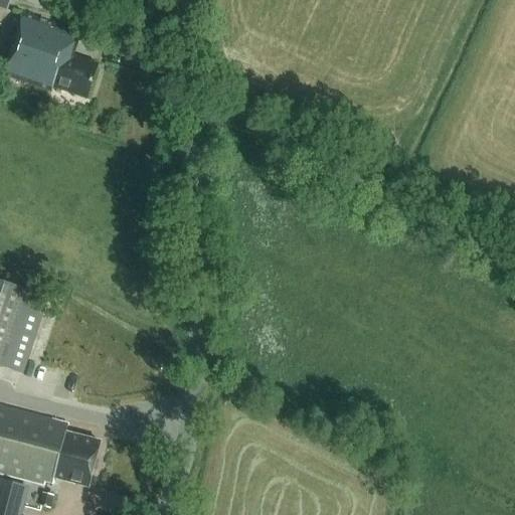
[(9,0),(0,0),(0,8),(6,10),(9,0)]
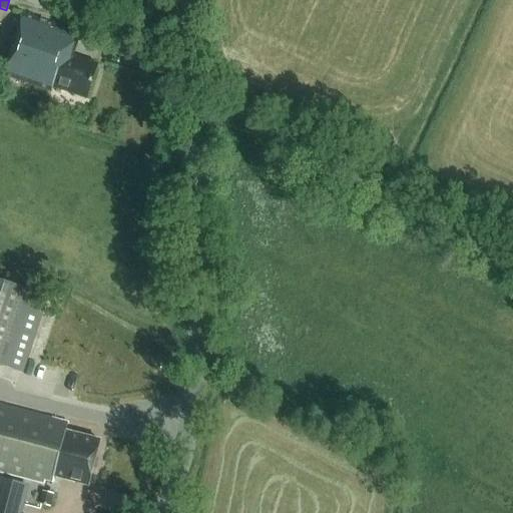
[(21,15),(5,67),(2,74),(51,90),(52,88),(86,99),(97,65),(72,57),(80,34),(21,15)]
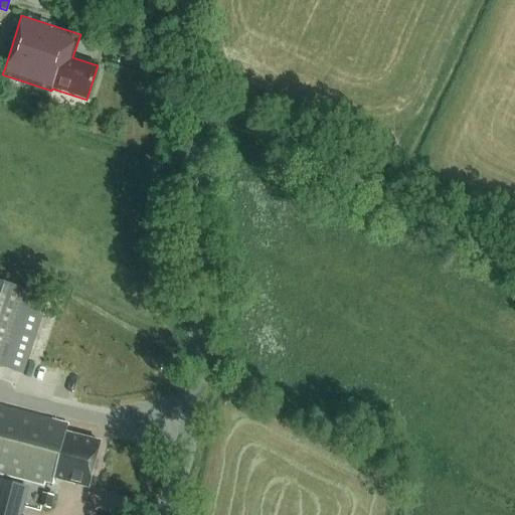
[(23,376),(43,315),(49,298),(29,291),(0,281),(0,367),(3,369),(23,376)]
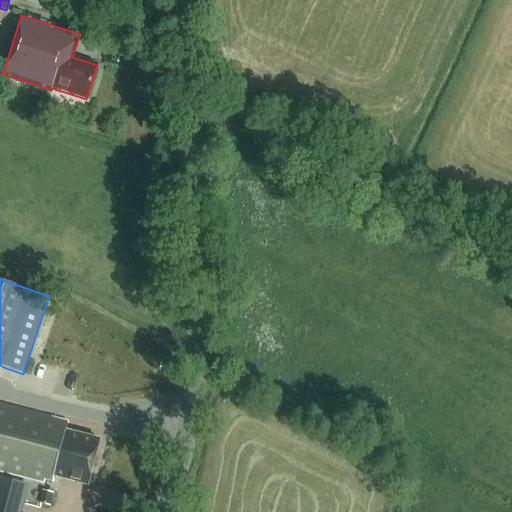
[(0,473),(43,485),(45,479),(51,481),(53,476),(87,485),(99,441),(65,432),(66,422),(0,404),(0,473)]
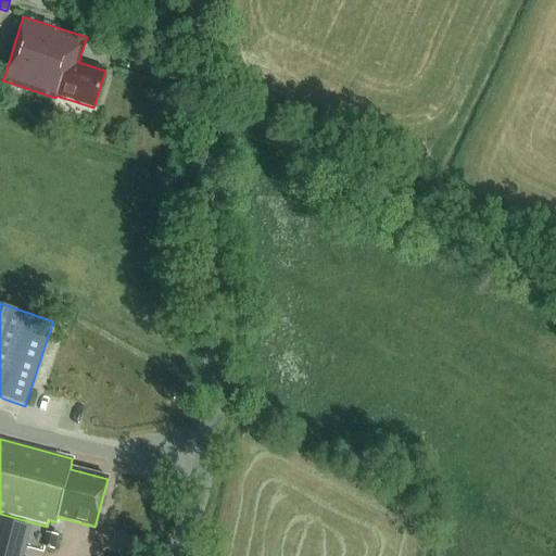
[(54,552),(58,536),(46,533),(42,548),(54,552)]
